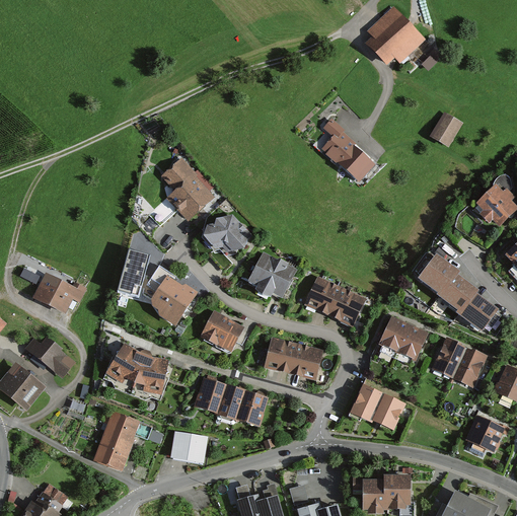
[(391,3),(365,29),(371,34),(363,42),(385,64),(393,57),(398,62),(424,37),(391,3)]
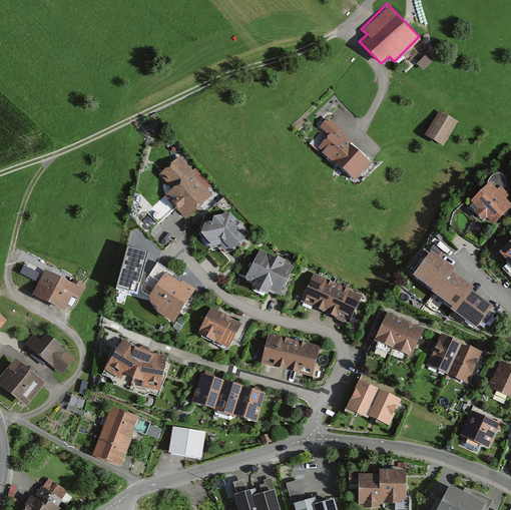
[(424,53),(415,62),(422,68),(430,59),(424,53)]
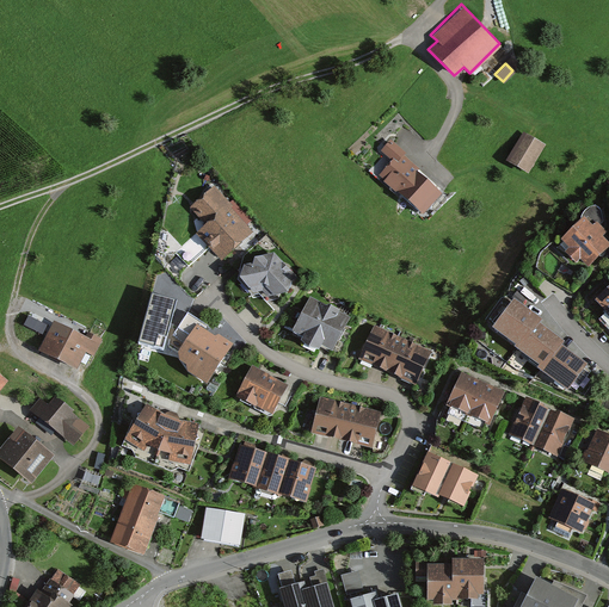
[(543,142),(521,129),(504,159),(527,172),(543,142)]
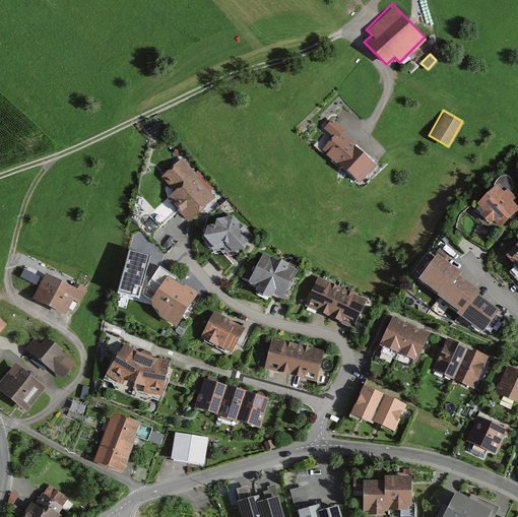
[(382,163),(335,122),(329,130),(338,138),(327,150),(365,182),(382,163)]
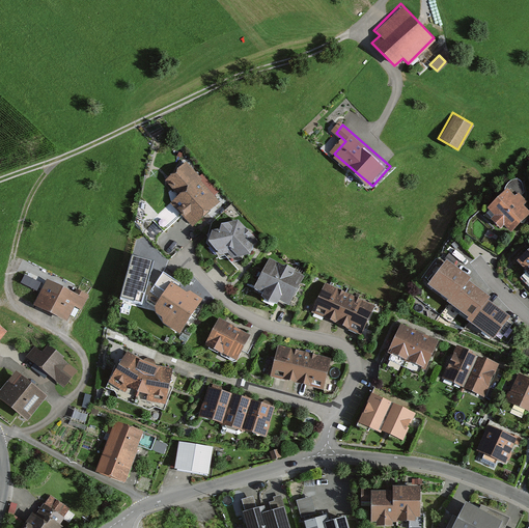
[(219,199),(184,160),(163,178),(176,193),(168,201),(190,225),(219,199)]
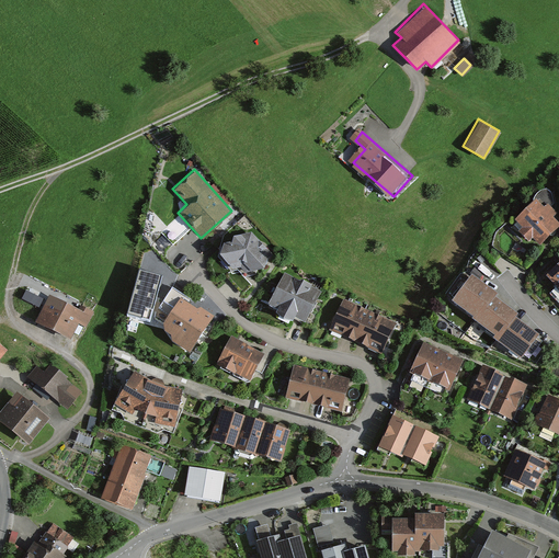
[(542,205),(534,197),(513,218),(520,226),(516,229),(527,240),(531,237),(537,243),(558,223),(551,215),(556,211),(546,201),(542,205)]
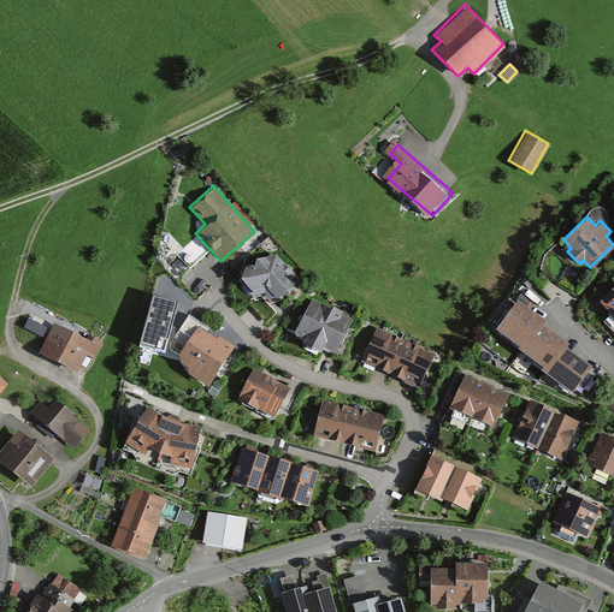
[(306,279),(279,257),(249,268),(248,283),(261,297),(270,290),(285,303),(306,279)]
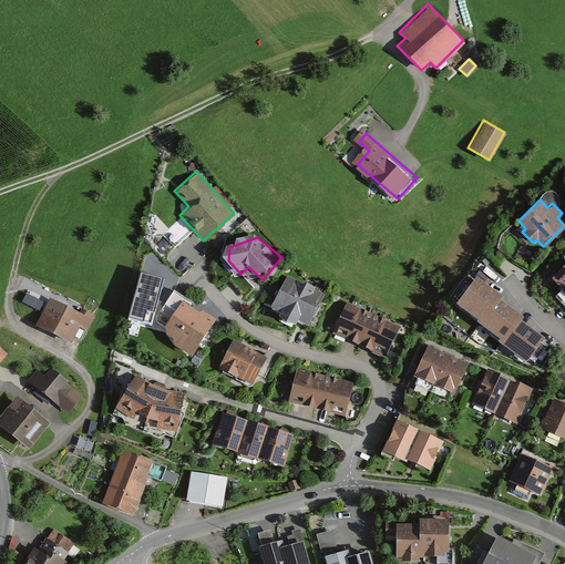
[(564,265),(553,277),(564,288),(558,294),(564,300),(564,265)]
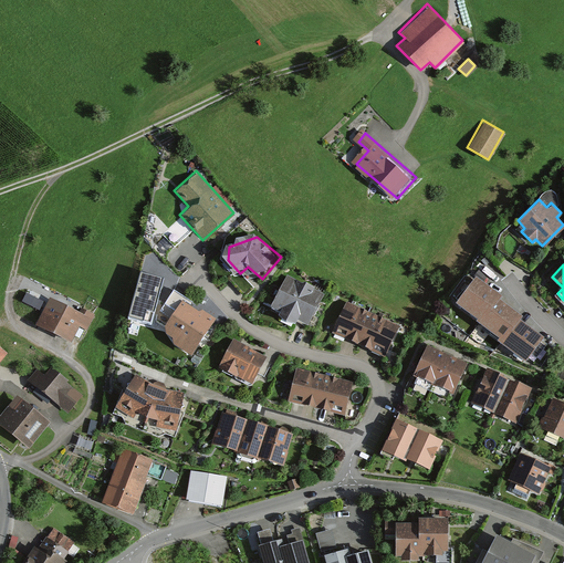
[(160,275),(139,270),(127,313),(148,319),(160,275)]
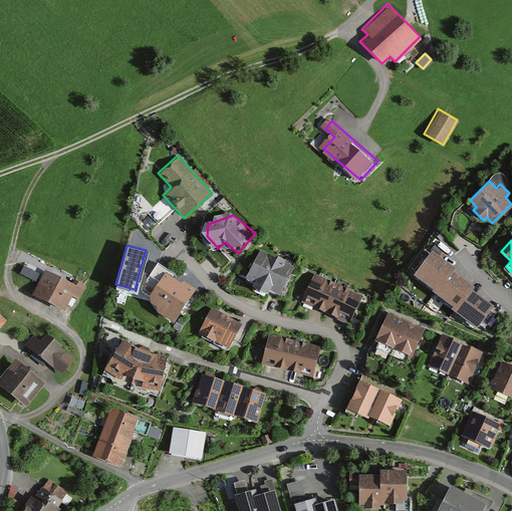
[(299,265),(265,251),(254,279),(288,293),(299,265)]
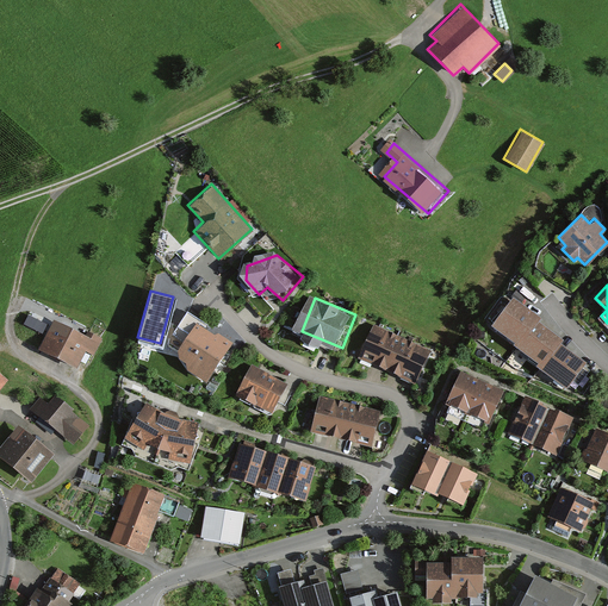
[(517,342),(534,320),(537,318),(513,299),(494,323),(517,342)]
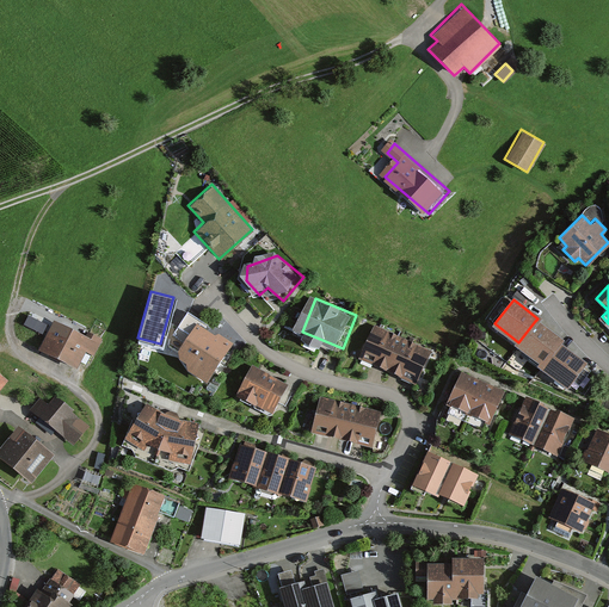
[(204,323),(185,311),(166,340),(180,348),(177,354),(208,373),(227,342),(202,327),(204,323)]
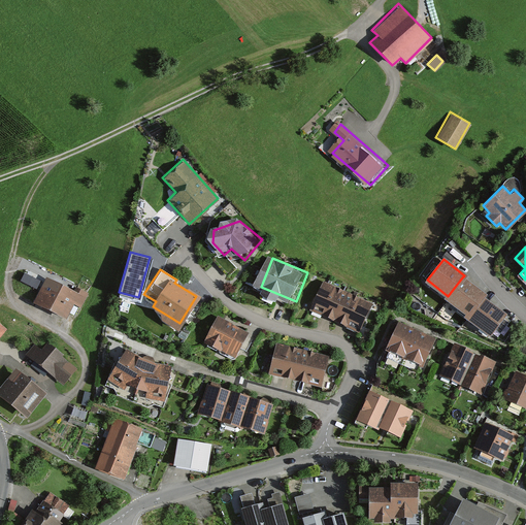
[(71,289),(44,275),(31,302),(65,319),(72,303),(79,306),(87,291),(73,285),(71,289)]
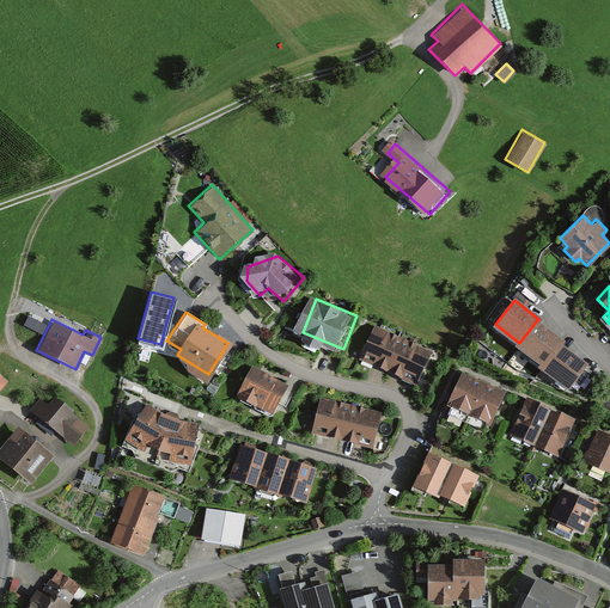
[(542,364),(559,343),(561,341),(536,321),(519,343),(517,345),(542,364)]
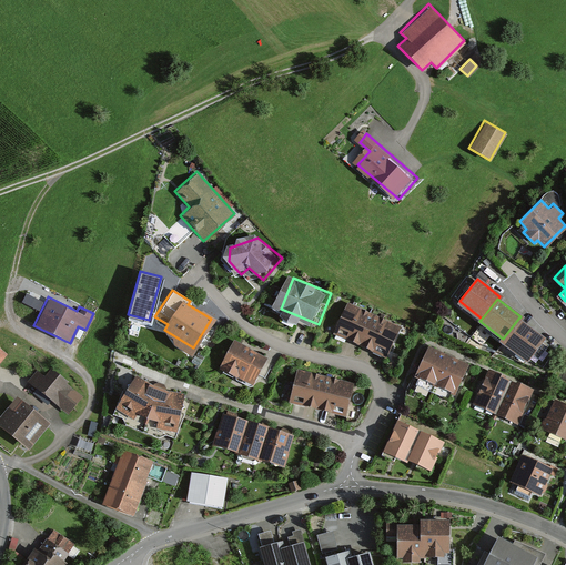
[(359,342),(372,314),(347,303),(334,331),(359,342)]
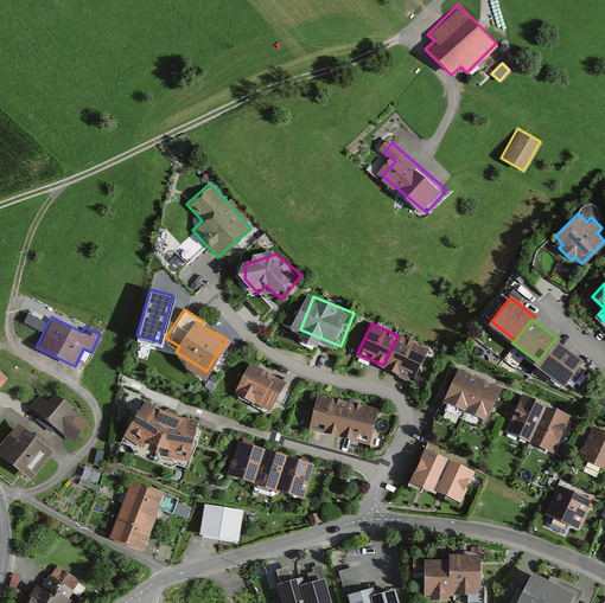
[(409,377),(424,347),(397,335),(383,365),(409,377)]
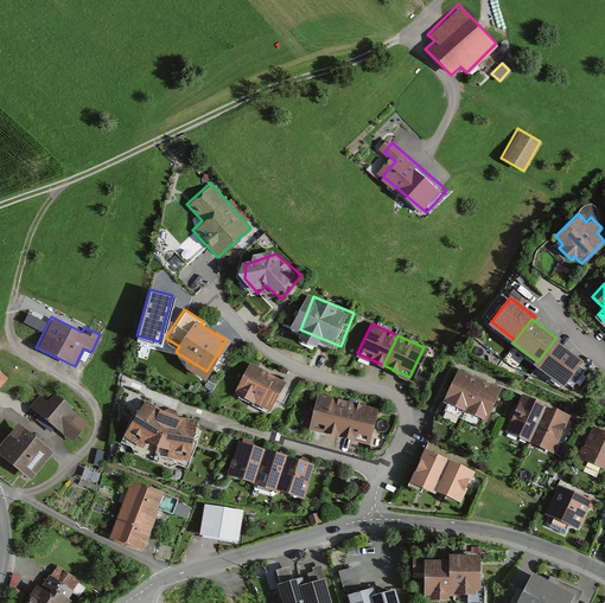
[(561,383),(579,360),(554,340),(537,361),(536,364),(561,383)]
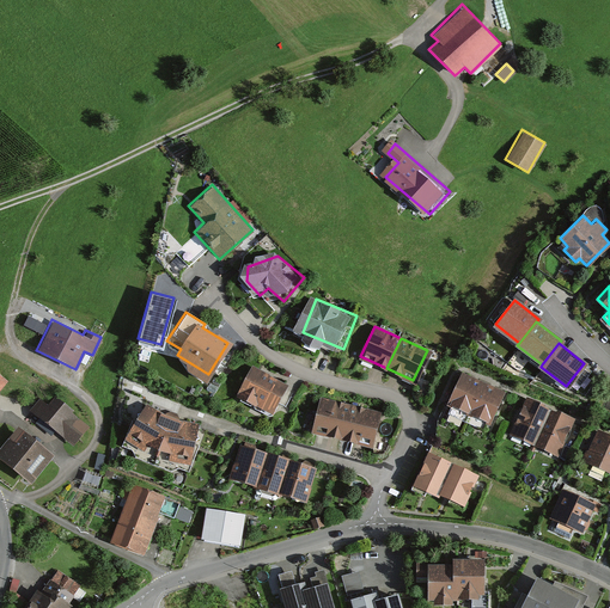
[(284,384),(251,368),(237,393),(269,410),(284,384)]
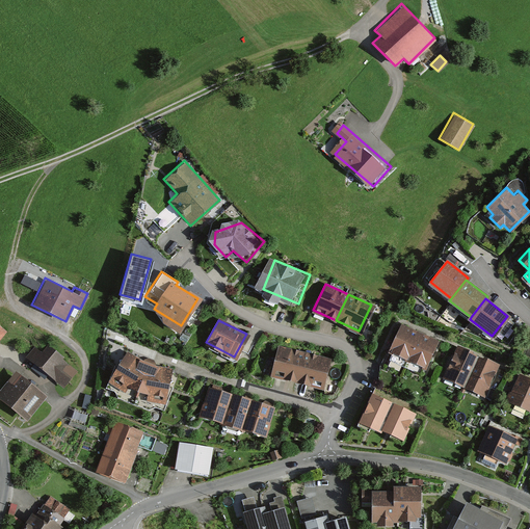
[(406,358),(418,333),(401,325),(390,350),(406,358)]
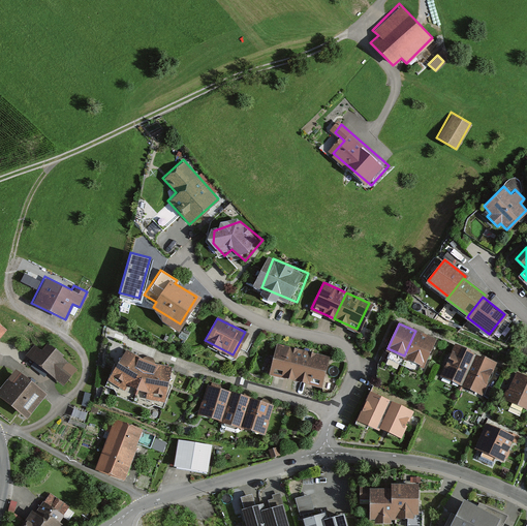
[(421,364),(432,338),(415,331),(404,356),(421,364)]
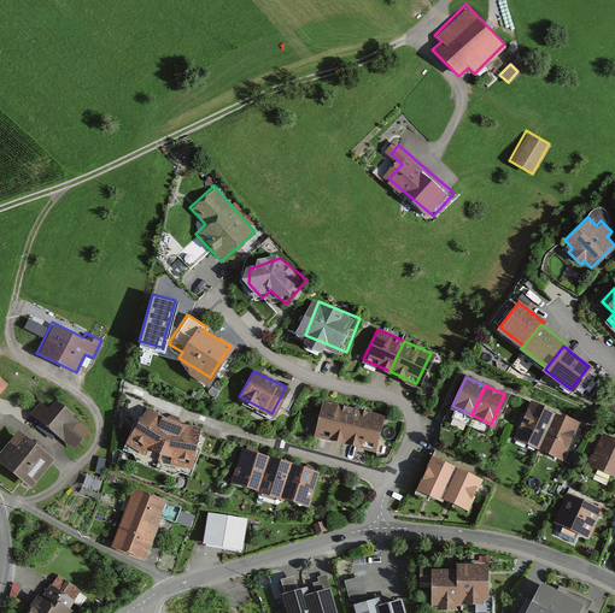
[(536,448),(552,411),(548,408),(548,407),(529,399),(511,437),(536,448)]
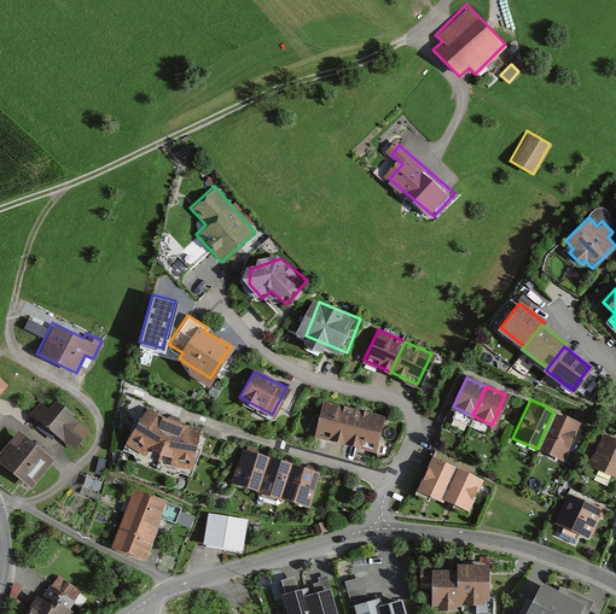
[(88,426),(57,401),(42,419),(74,445),(88,426)]
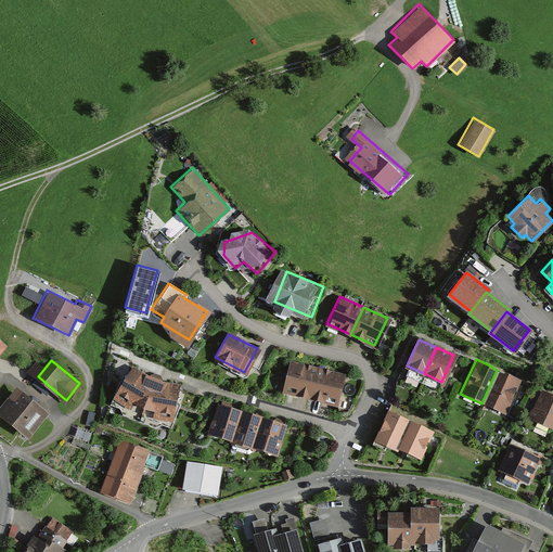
[(309,396),(316,368),(291,362),(284,389),(309,396)]
